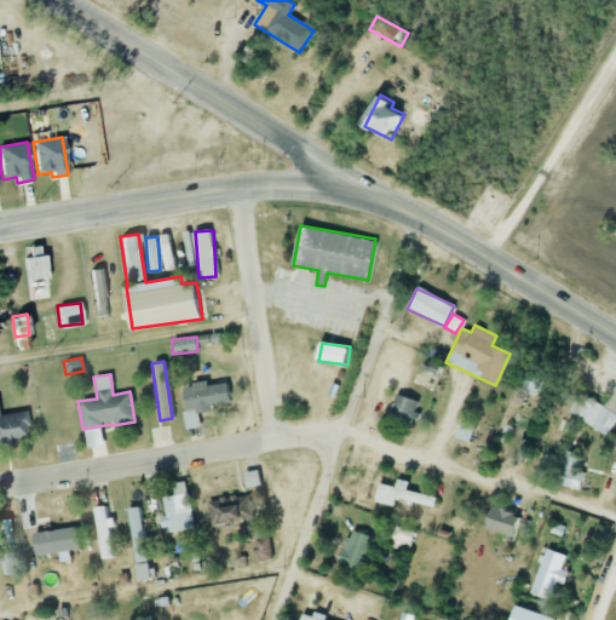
[(228,383),(207,386),(207,383),(180,386),(186,429),(199,426),(196,413),(212,411),(212,405),(230,402),(228,383)]
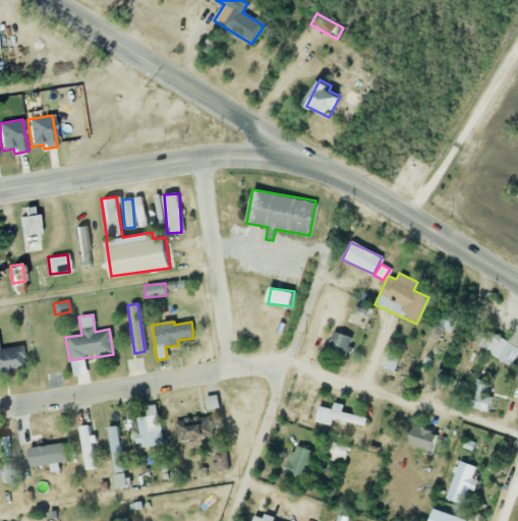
[(476,347),(512,365),(517,352),(517,323),(509,341),(485,329),(476,347)]
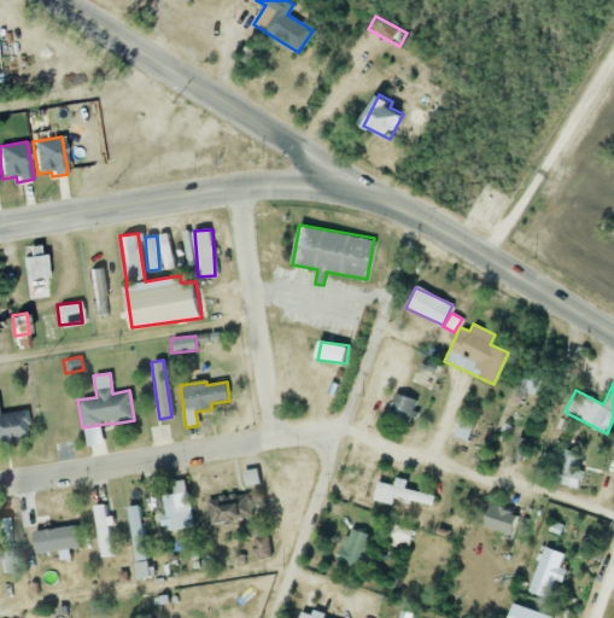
[(415,397),(393,394),(389,417),(410,421),(415,397)]
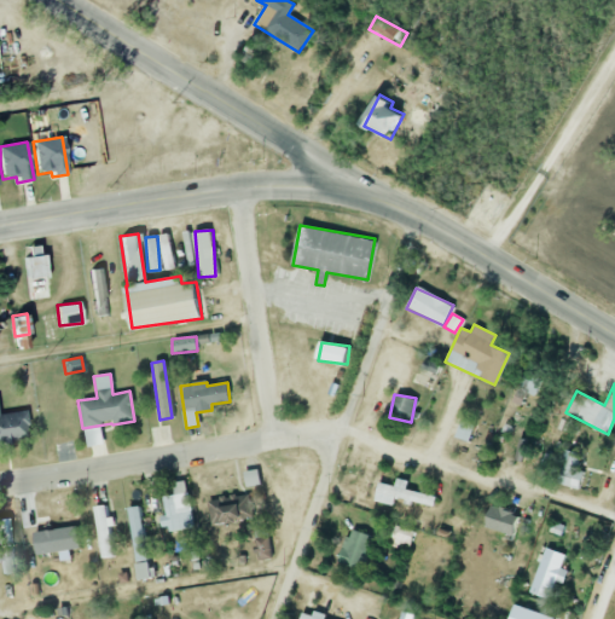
[(0,443),(28,439),(24,410),(0,414),(0,443)]
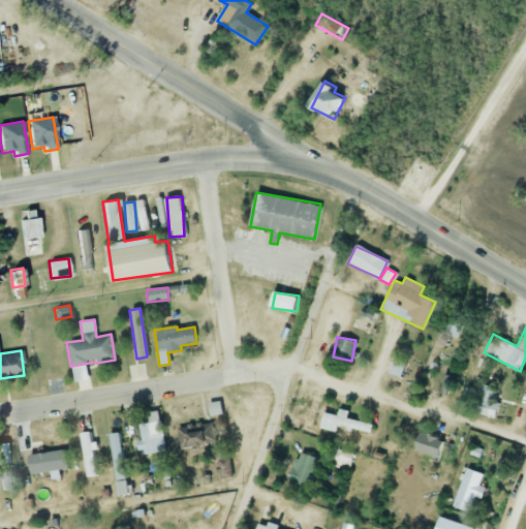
[(390,374),(402,377),(405,362),(393,360),(390,374)]
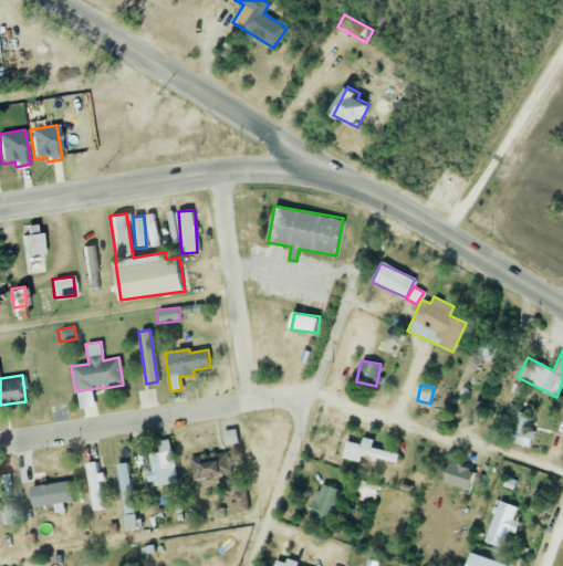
[(508,442),(531,447),(534,430),(529,428),(531,415),(515,410),(508,442)]
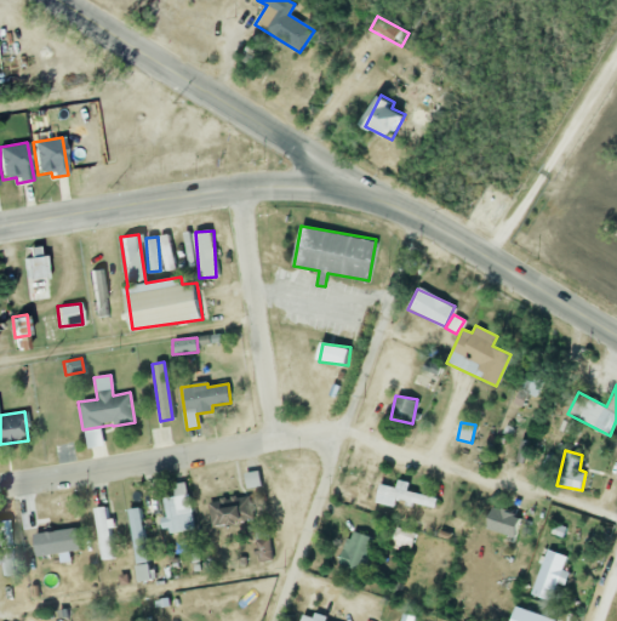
[(247,489),(261,486),(258,471),(245,473),(247,489)]
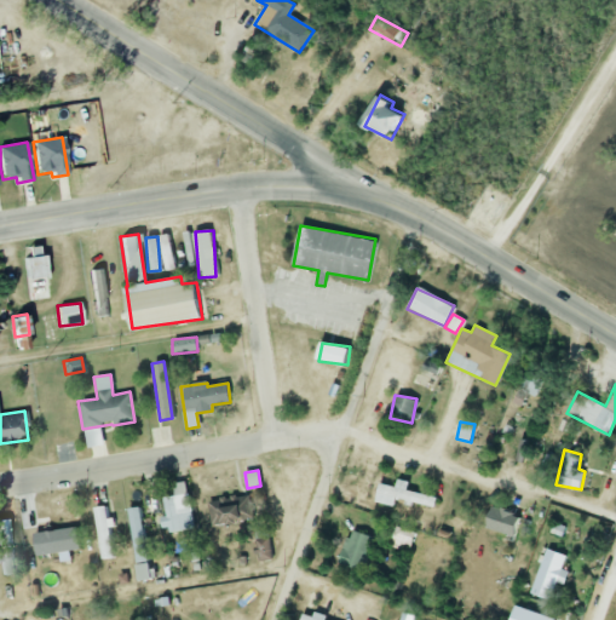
[(407,489),(408,481),(397,478),(395,487),(379,483),(374,501),(393,506),(396,499),(435,507),(437,497),(407,489)]
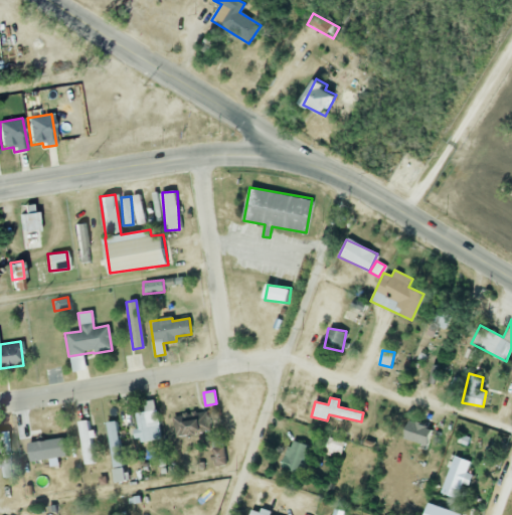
[(135,413),(138,428),(133,430),(135,442),(160,439),(155,399),(143,401),(144,411),(135,413)]
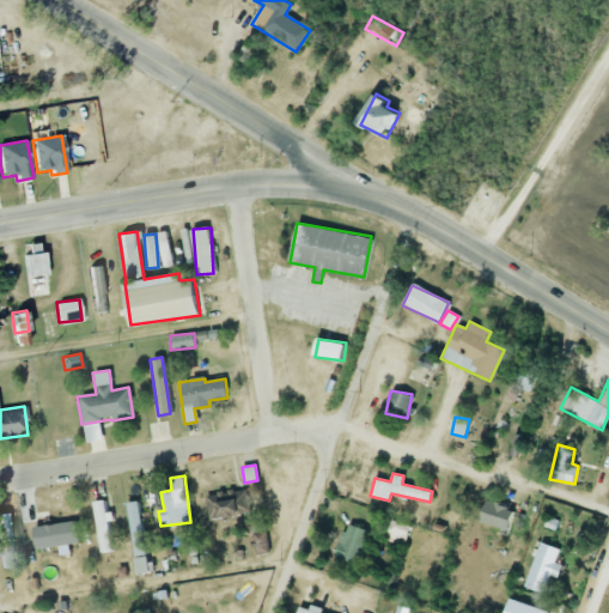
[(245,489),(205,496),(208,520),(249,513),(245,489)]
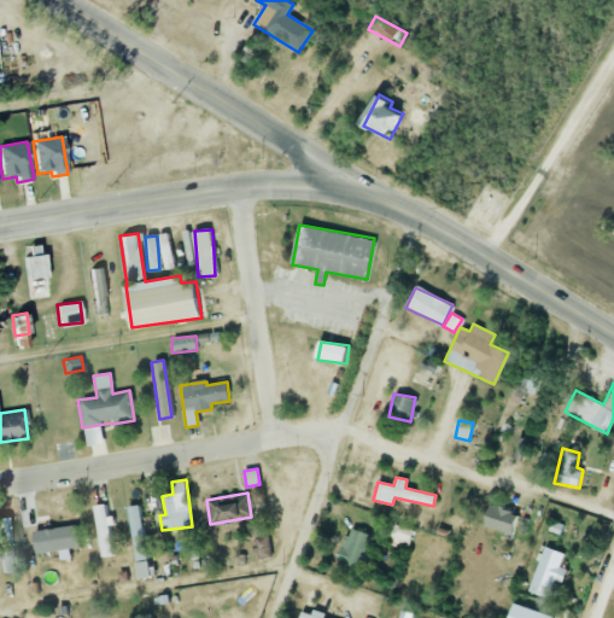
[(513,535),(520,513),(489,503),(483,525),(513,535)]
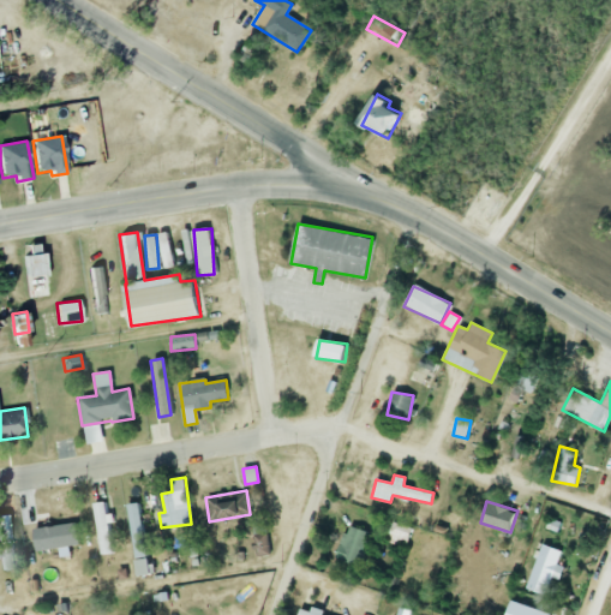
[(111,554),(108,513),(105,513),(103,502),(94,502),(96,554),(111,554)]
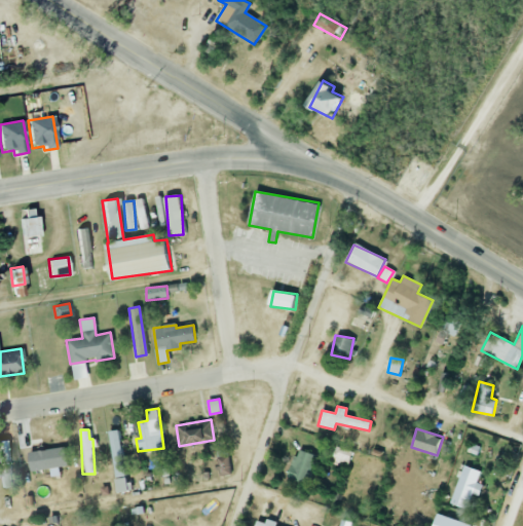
[(116,429),(106,431),(115,478),(125,476),(116,429)]
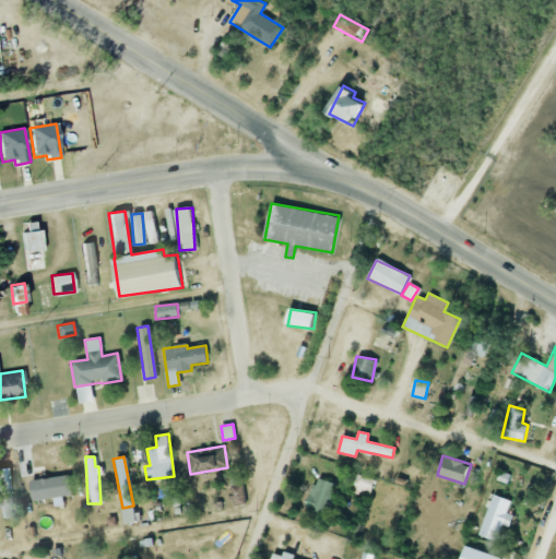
[(6,467),(0,468),(0,512),(1,519),(12,516),(6,467)]
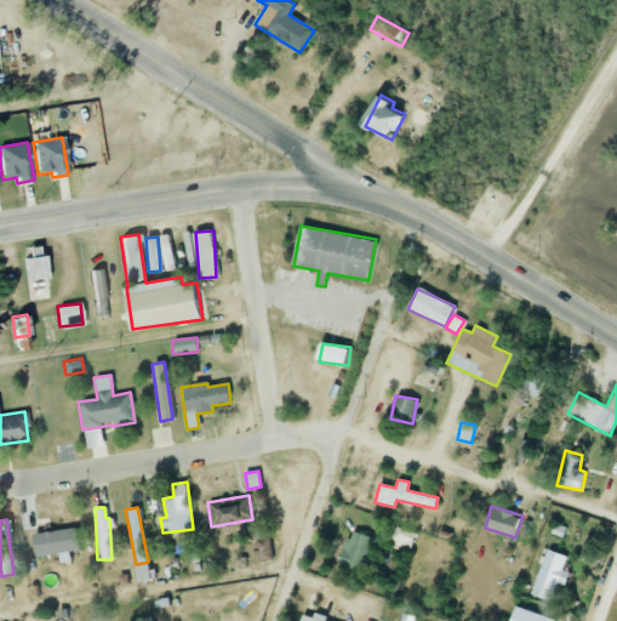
[(390,546),(410,552),(416,533),(396,527),(390,546)]
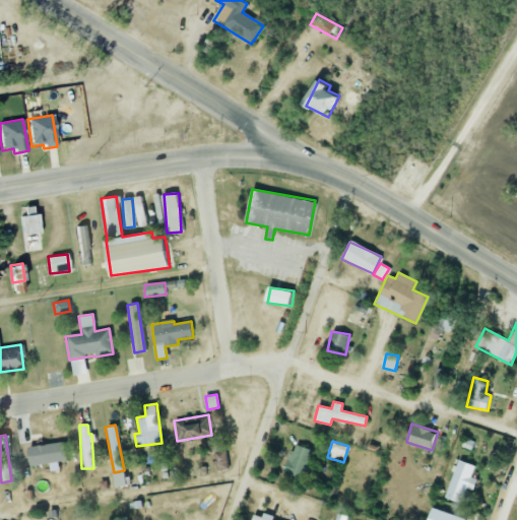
[(67,460),(64,442),(27,447),(30,466),(67,460)]
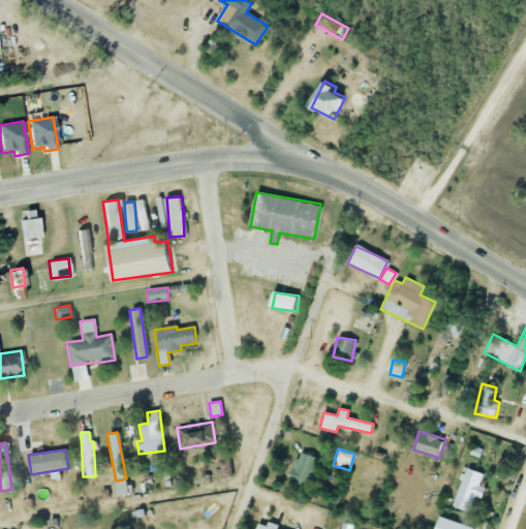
[(317,457),(297,452),(290,481),(311,486),(317,457)]
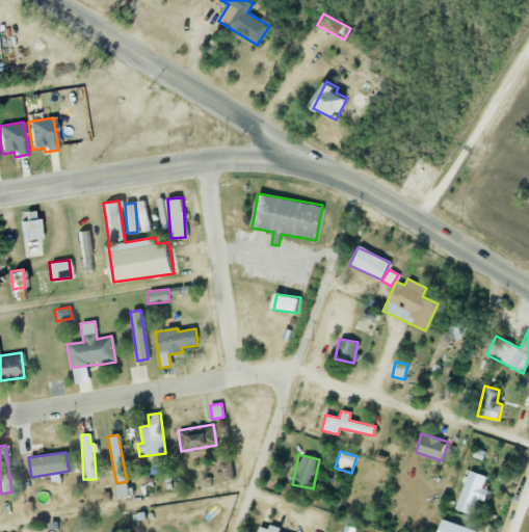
[(455,508),(473,514),(478,500),(484,502),(488,490),(481,488),(485,476),(469,471),(455,508)]
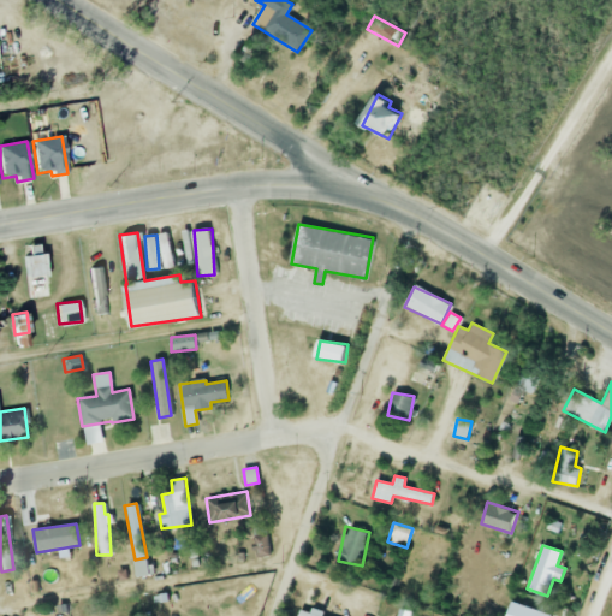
[(134,561),(136,576),(152,575),(149,558),(134,561)]
